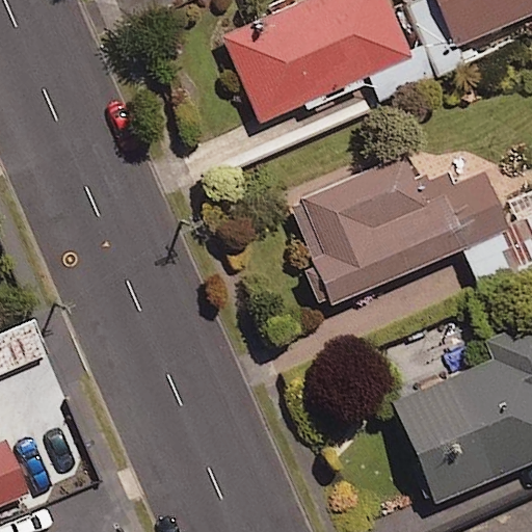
[(390,0),(312,0),(223,38),(262,125),(416,57),(390,0)]
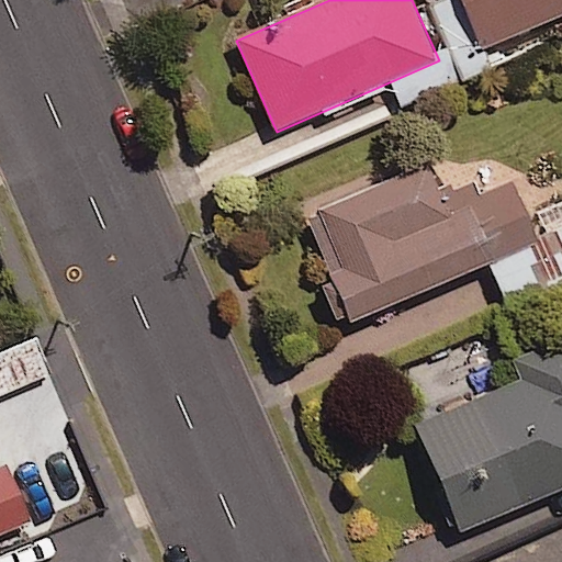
[(561,0),(464,0),(486,51),(561,18),(561,0)]
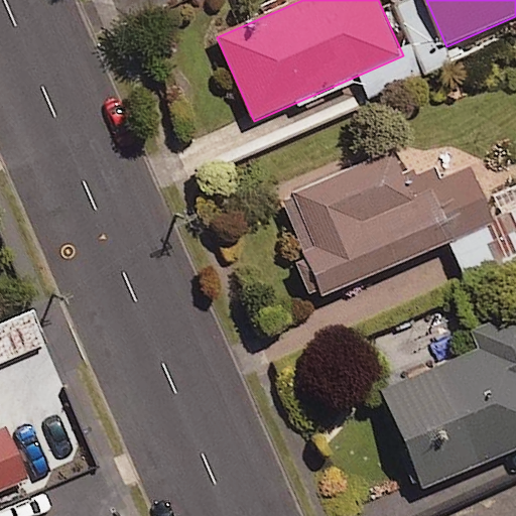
[(396,150),(296,192),(319,248),(306,253),(325,296),(457,241),(435,189),(416,198),(396,150)]
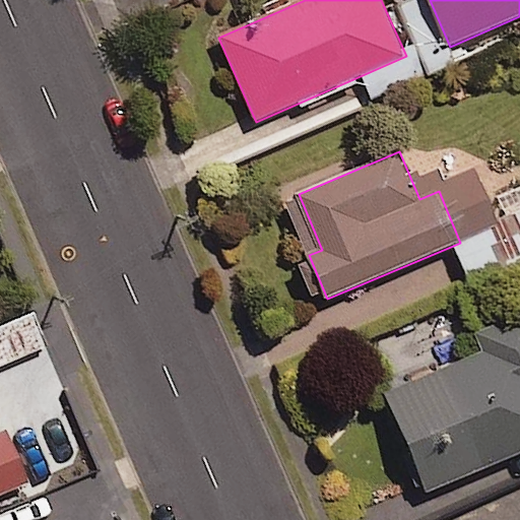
[(0,356),(44,338),(28,306),(0,317),(0,356)]
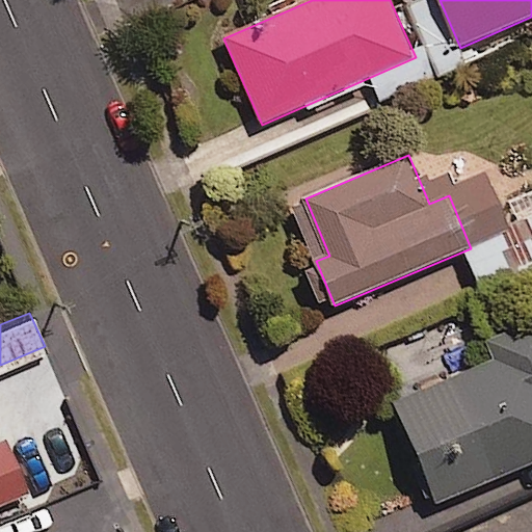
[(496,361),(394,403),(437,507),(531,467),(531,324),(488,344),(496,361)]
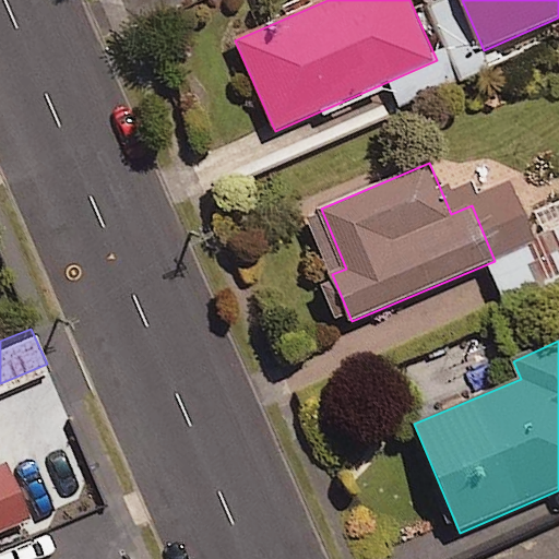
[(0,465),(0,532),(34,518),(9,462),(0,465)]
